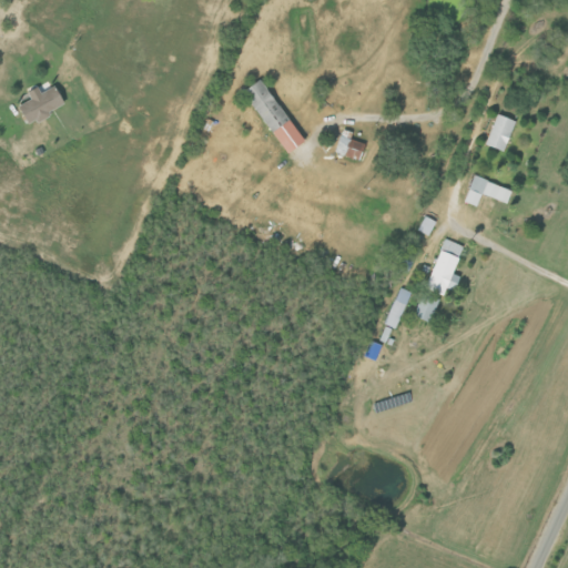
[(301,141),(257,78),(240,90),(283,153),(301,141)]
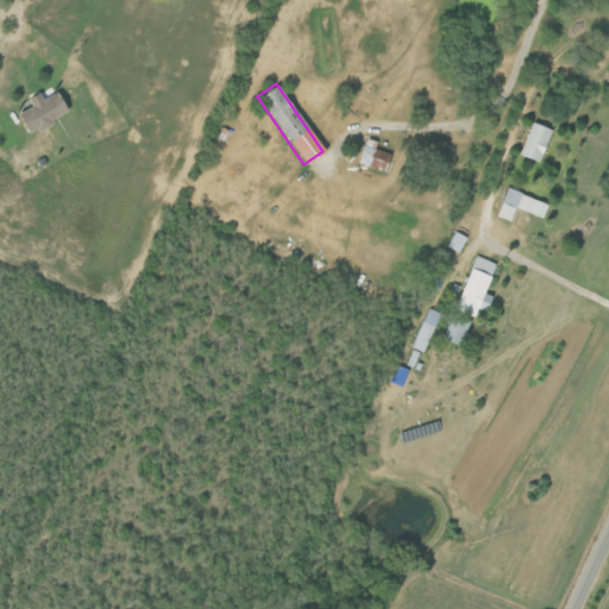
[(30,106),(16,113),(26,133),(66,113),(55,92),(41,99),(37,92),(25,99),(30,106)]
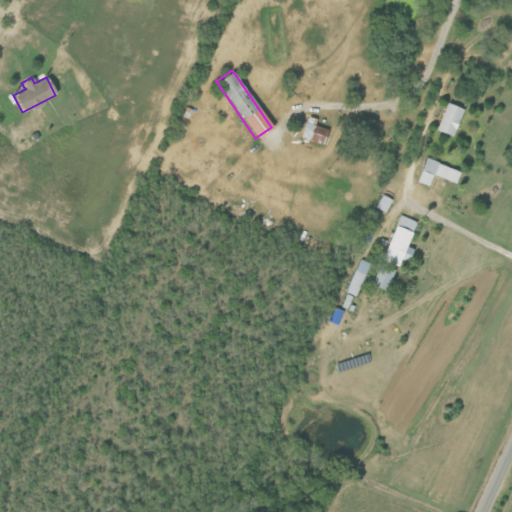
[(436,131),(453,136),(462,108),(445,103),(436,131)]
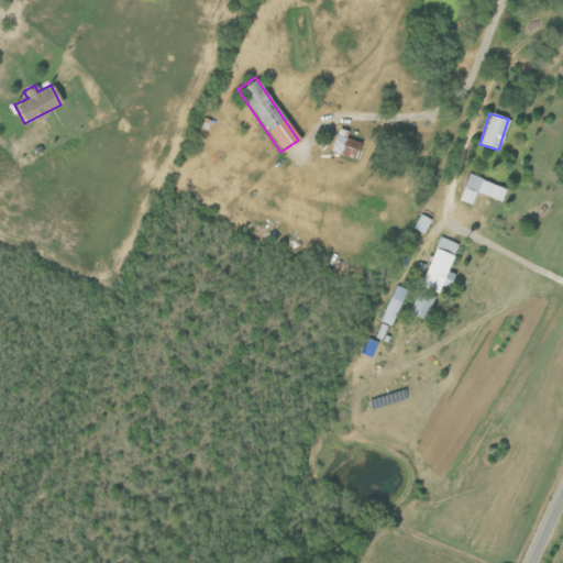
[(357,142),(344,138),(346,131),(337,128),(329,152),(353,158),(357,142)]
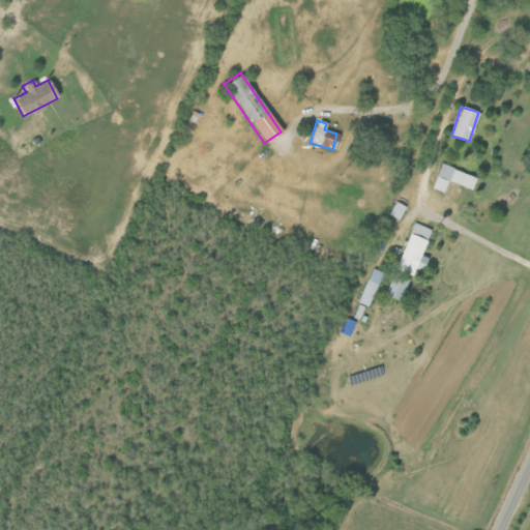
[(431,188),(443,193),(447,180),(470,189),(475,177),(441,164),(431,188)]
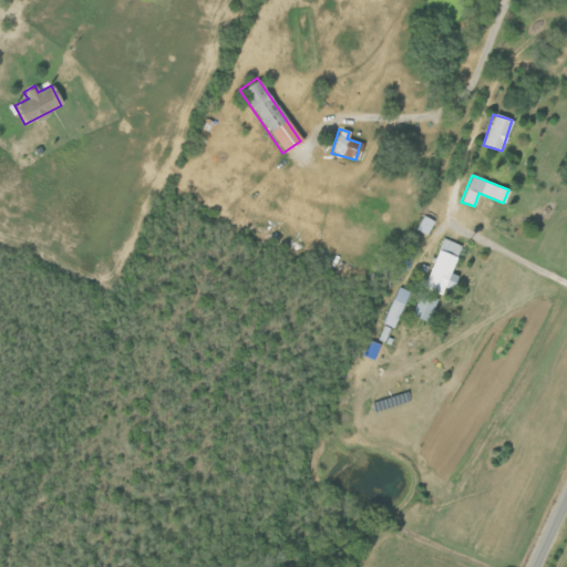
[(426,235),(433,222),(422,216),(415,229),(426,235)]
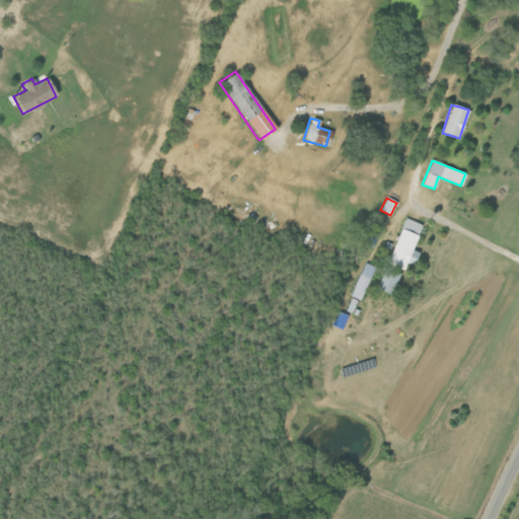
[(421,224),(403,218),(387,264),(409,271),(416,251),(412,249),(421,224)]
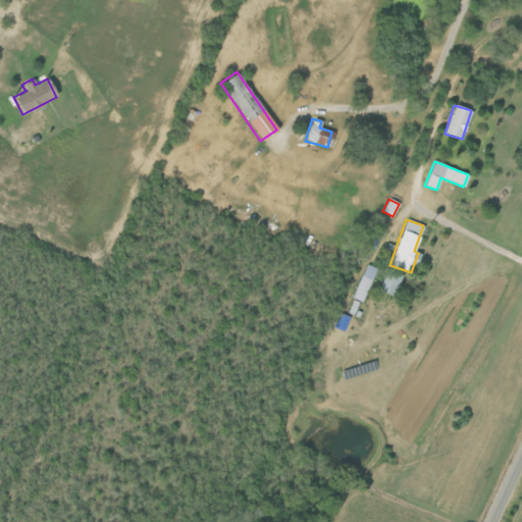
[(362,303),(376,269),(366,264),(352,298),(362,303)]
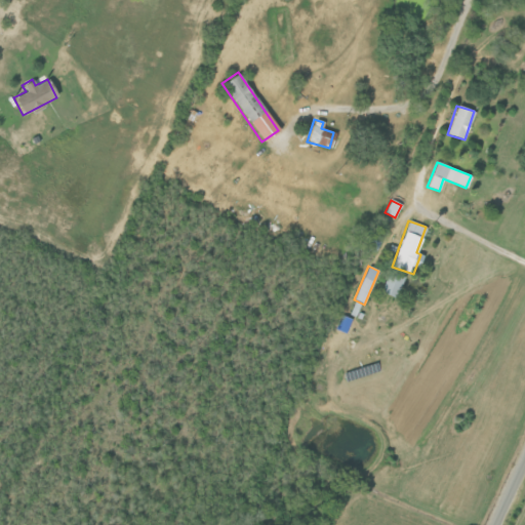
[(380,292),(395,298),(404,277),(389,270),(380,292)]
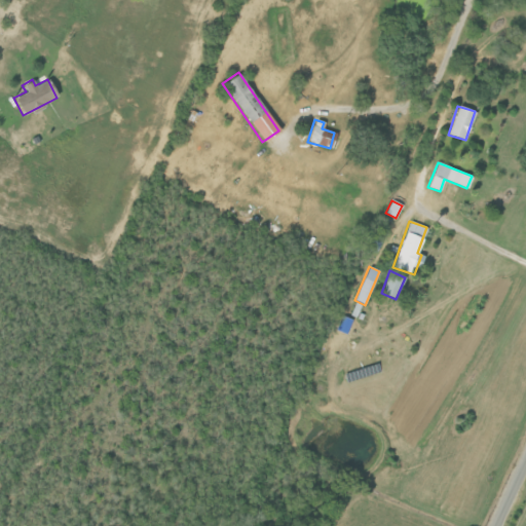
All buildings are outlined.
